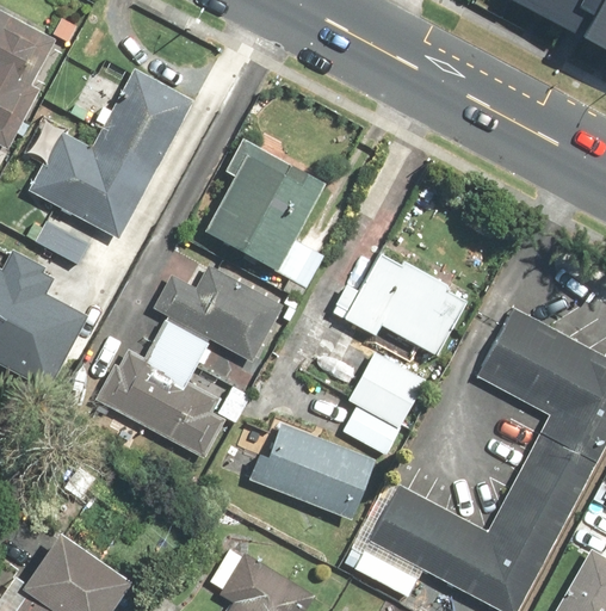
[(0,143),(11,149),(41,90),(33,86),(57,38),(67,43),(76,25),(61,17),(51,35),(0,8),(0,143)]
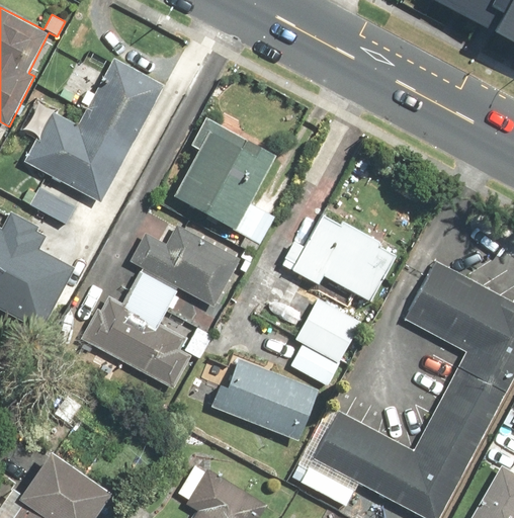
[(163,83),(113,57),(76,127),(53,114),(27,161),(47,171),(86,192),(100,200),(163,83)]
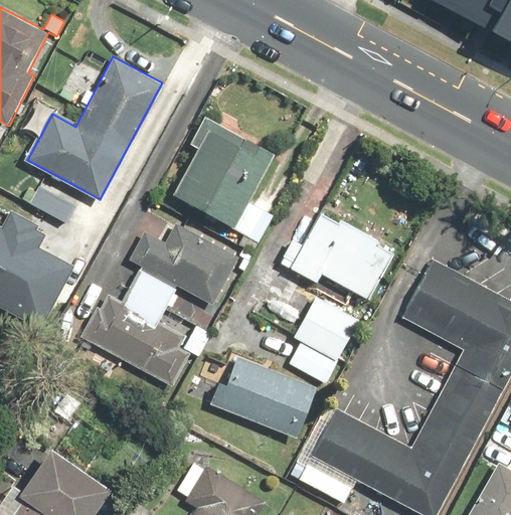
[(274,153),(205,115),(189,143),(197,148),(172,193),(258,240),(272,214),(247,201),(274,153)]
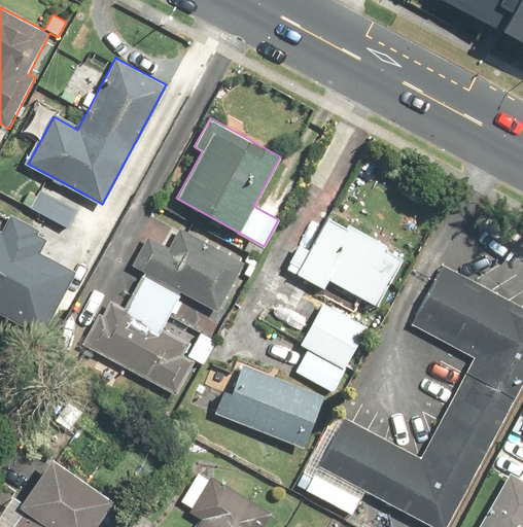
[(88,196),(47,174),(36,196),(28,191),(21,204),(69,230),(88,196)]
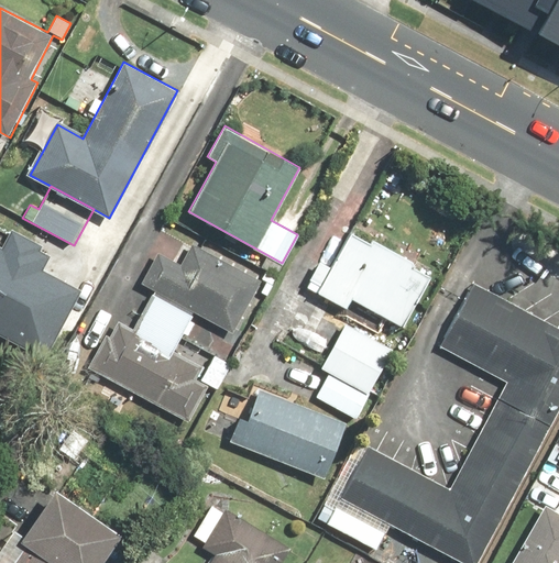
[(1,250),(0,249),(0,333),(39,354),(74,288),(43,273),(54,252),(12,229),(1,250)]
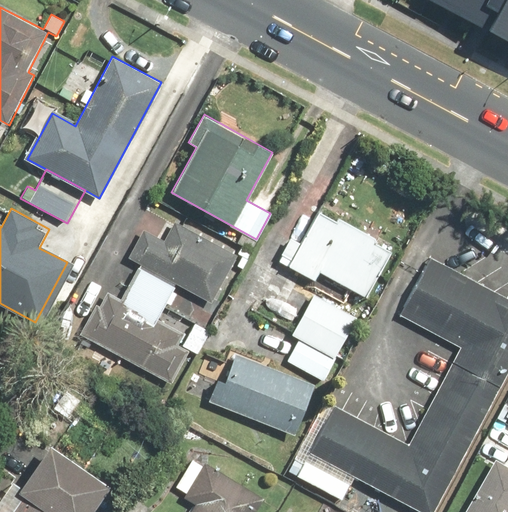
[(395,252),(320,211),(302,245),(290,238),(278,261),(315,282),(321,272),(369,299),(395,252)]
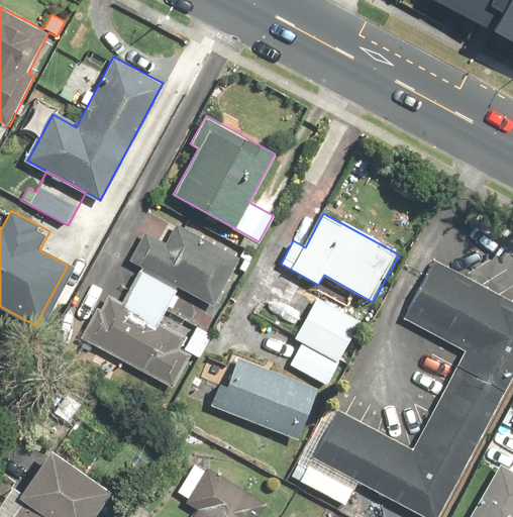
[(144,231),(129,260),(141,267),(179,287),(211,305),(237,256),(176,222),(165,242),(144,231)]
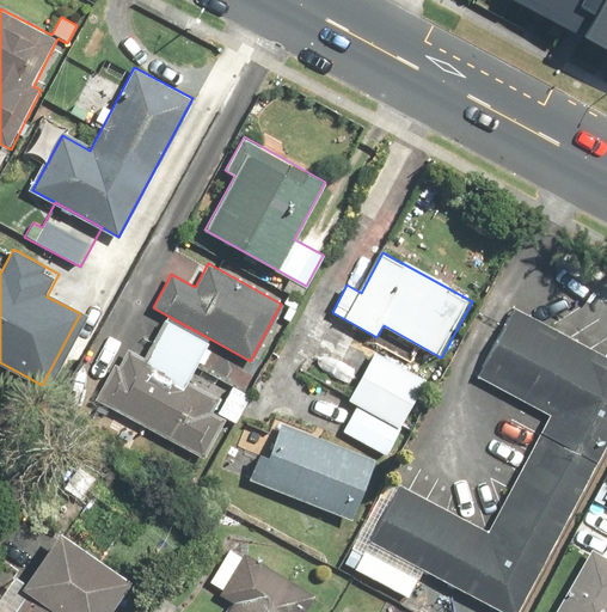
[(98,402),(203,459),(226,417),(238,423),(252,398),(231,386),(225,399),(189,380),(212,340),(167,316),(143,357),(127,348),(98,402)]
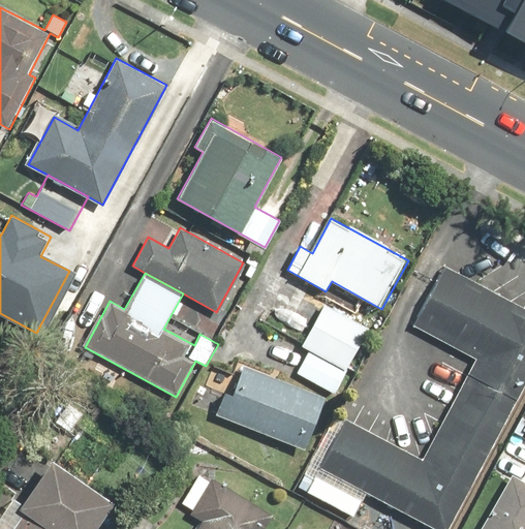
[(343,427),(314,479),(402,528),(441,528),(524,380),(524,321),(437,273),(410,321),(469,354),(408,464),(343,427)]
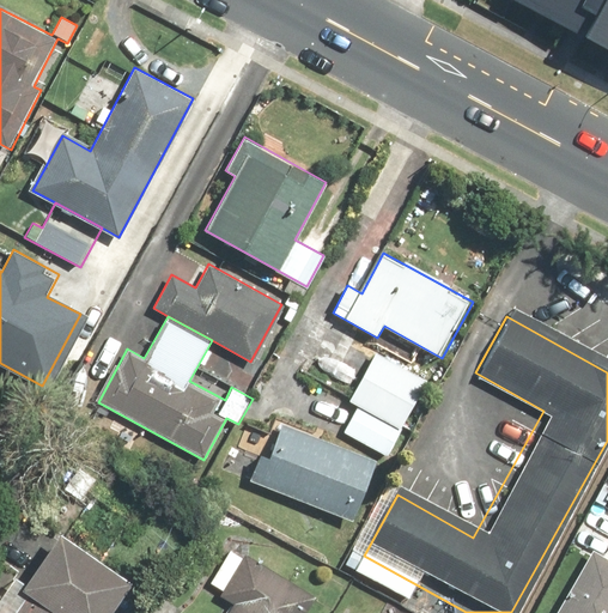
[(354,372),(318,350),(304,372),(340,395),(354,372)]
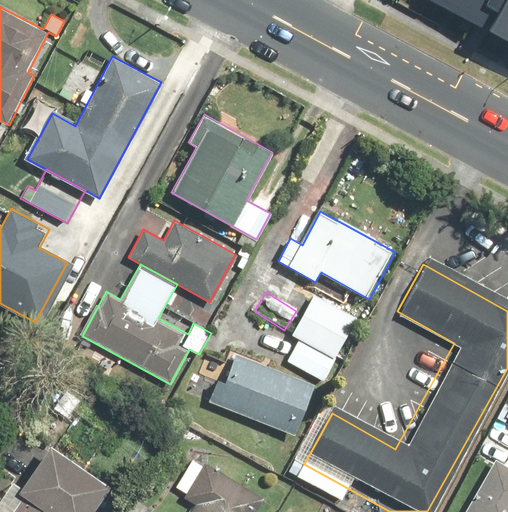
[(357,318),(314,294),(292,334),(299,339),(334,358),(357,318)]
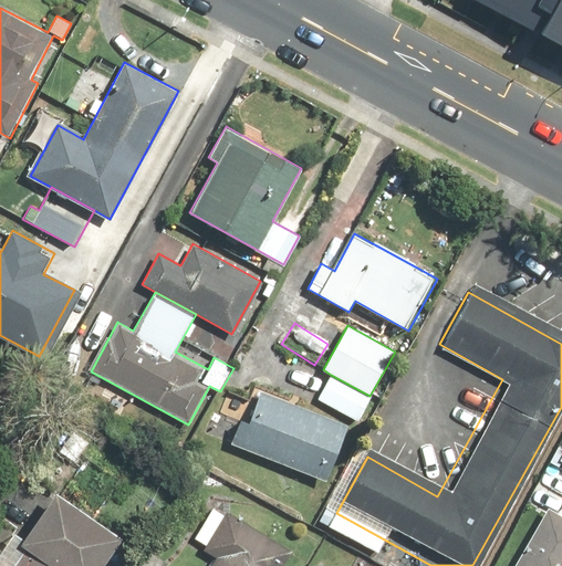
[(360,422),(374,398),(370,396),(331,375),(318,399),(360,422)]
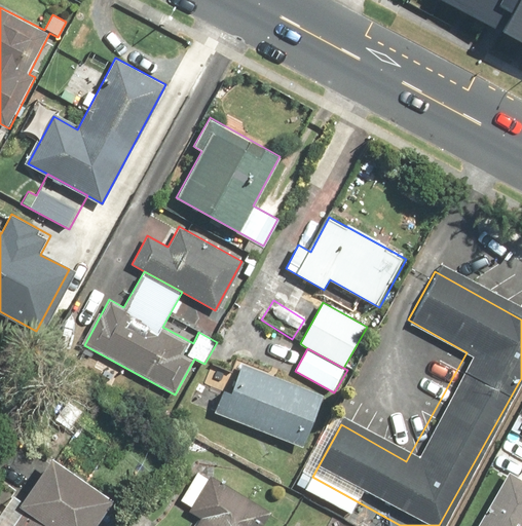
[(224,388),(215,412),(304,446),(324,395),(244,364),(232,391),(224,388)]
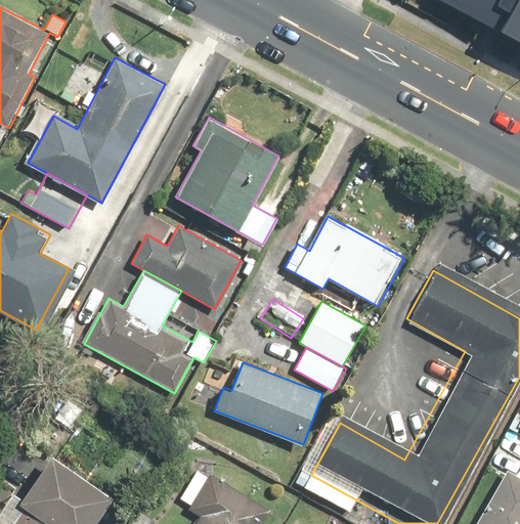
[(96,523),(115,497),(54,456),(26,498),(14,491),(0,512),(0,523),(96,523)]
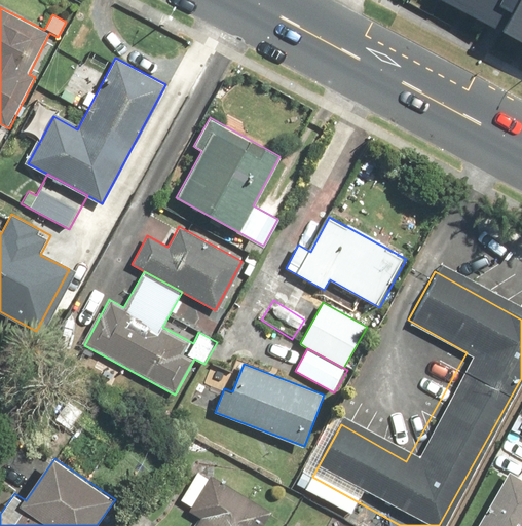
[(180,501),(200,513),(192,525),(261,525),(269,514),(197,472),(180,501)]
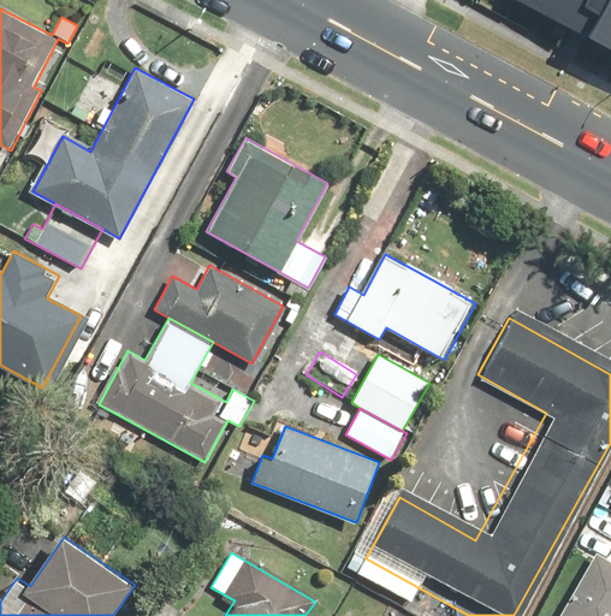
[(610,615),(610,562),(595,554),(558,615),(610,615)]
